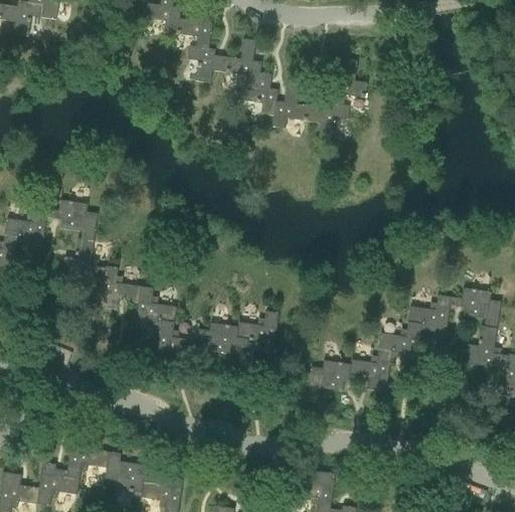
[(32,16),(41,17),(43,5),(29,3),(29,2),(18,0),(17,9),(3,7),(1,19),(15,21),(14,34),(29,36),(32,16)]
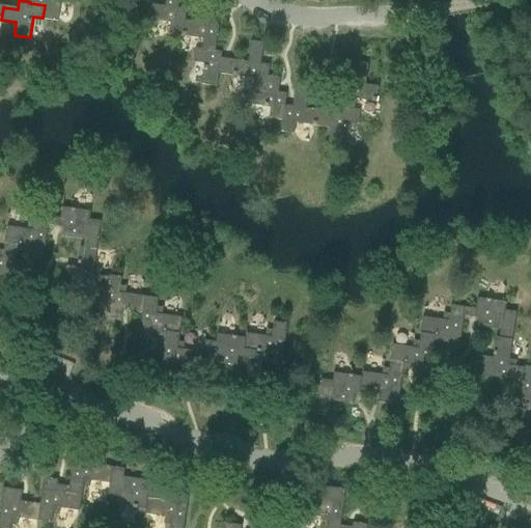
[(45,5),(43,18),(58,20),(61,0),(66,0),(73,1),(73,0),(30,0),(30,2),(30,3),(45,5)]
